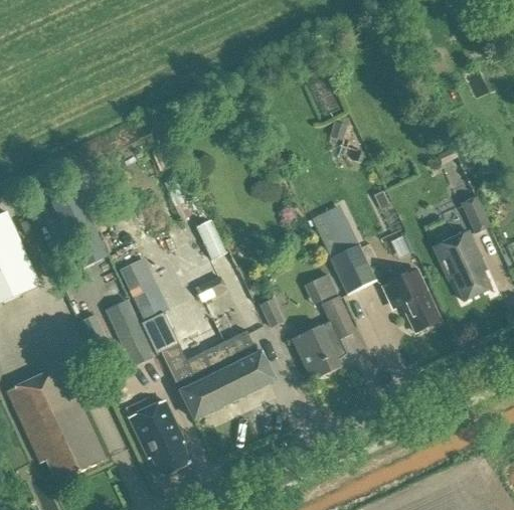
[(349,132),(350,118),(338,117),(336,131),(349,132)]
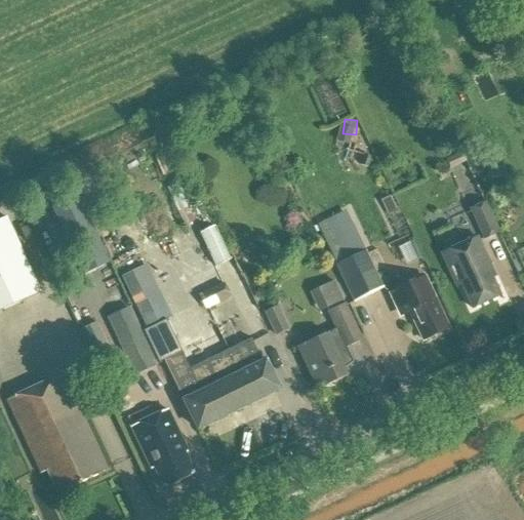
[(79,194),(54,205),(86,272),(110,261),(79,194)]
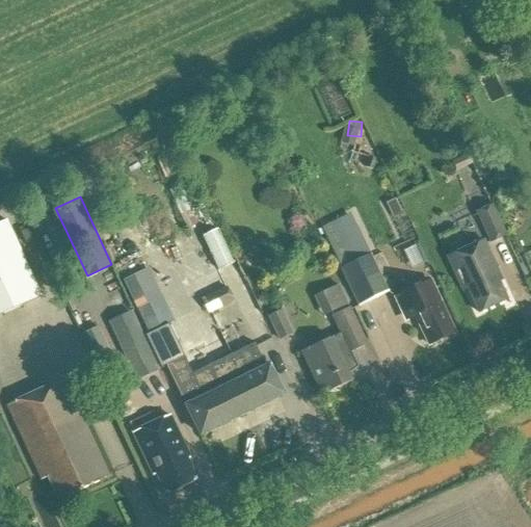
[(389,200),(394,212),(402,209),(397,196),(389,200)]
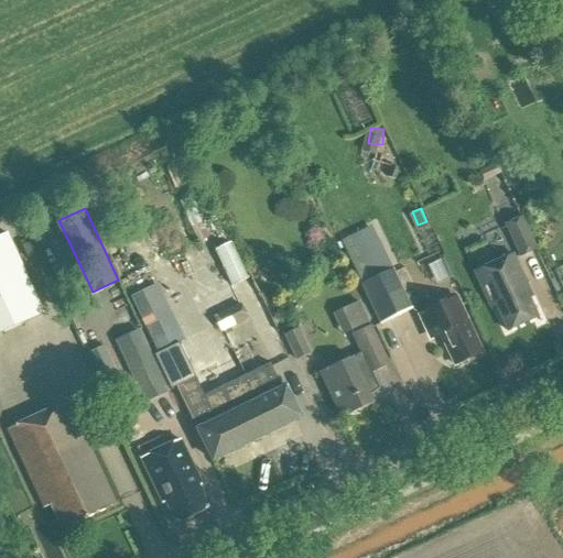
[(501,220),(517,251),(532,243),(517,211),(501,220)]
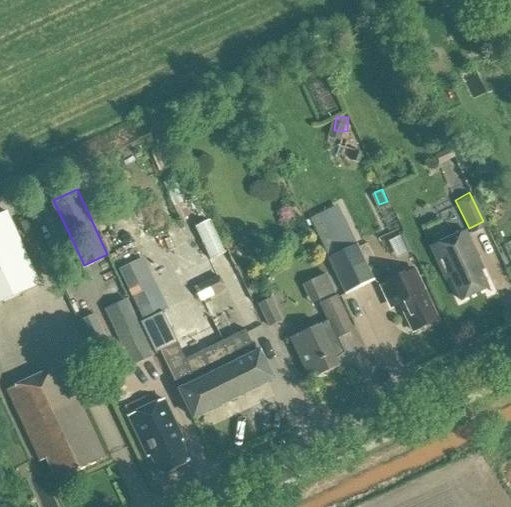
[(345,196),(317,206),(333,249),(361,239),(345,196)]
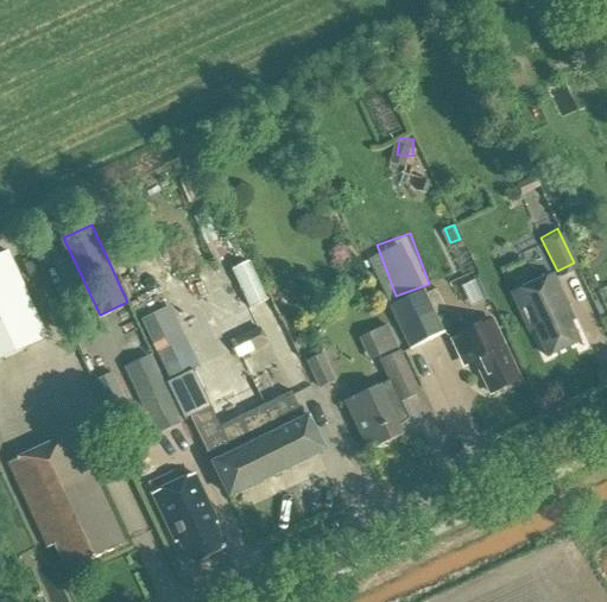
[(0,356),(48,335),(7,248),(0,251),(0,356)]
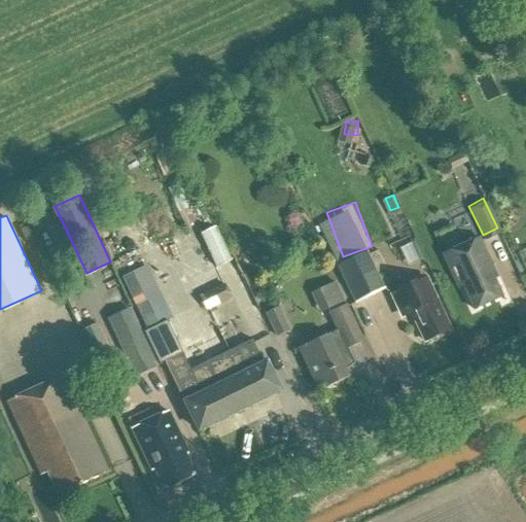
[(216,223),(202,231),(218,265),(233,258),(216,223)]
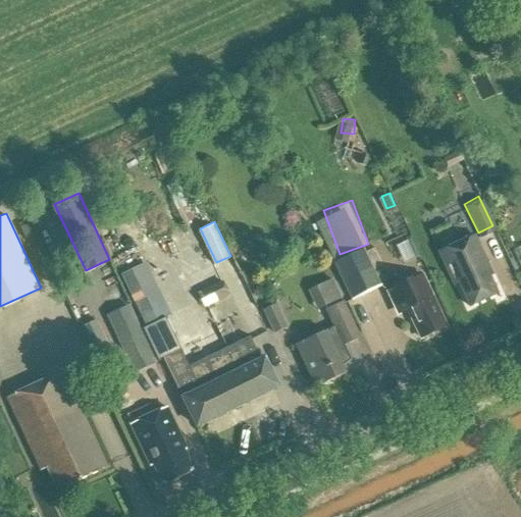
[(436,249),(453,281),(458,279),(469,302),(496,289),(486,271),(490,269),(471,231),(436,249)]
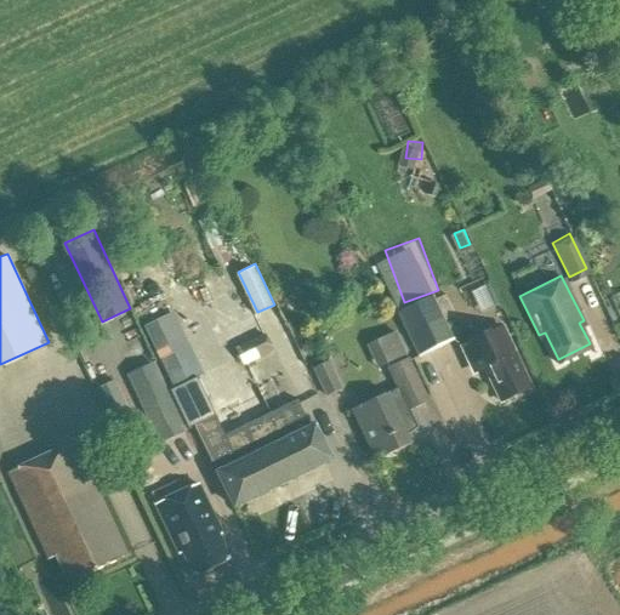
[(400,309),(422,352),(459,334),(436,291),(400,309)]
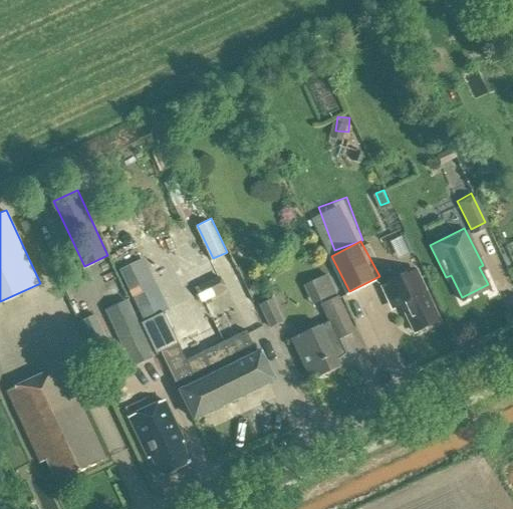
[(118,267),(145,319),(149,317),(157,314),(156,312),(145,289),(142,290),(129,262),(118,267)]
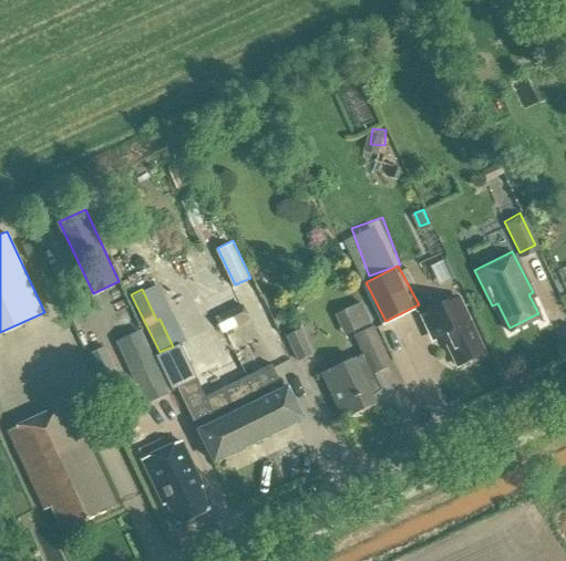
[(361,297),(335,309),(343,330),(370,318),(361,297)]
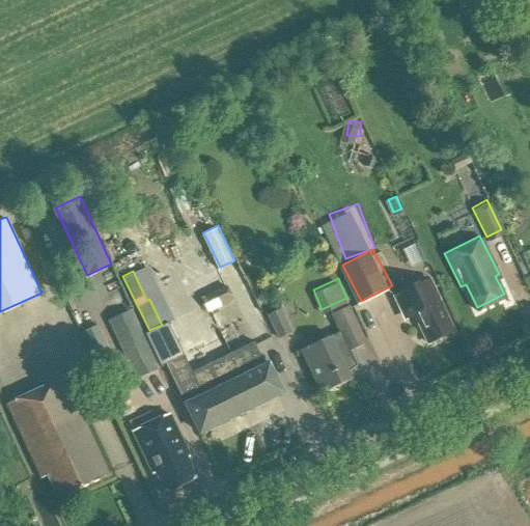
[(407,317),(416,313),(428,341),(454,330),(429,278),(395,294),(407,317)]
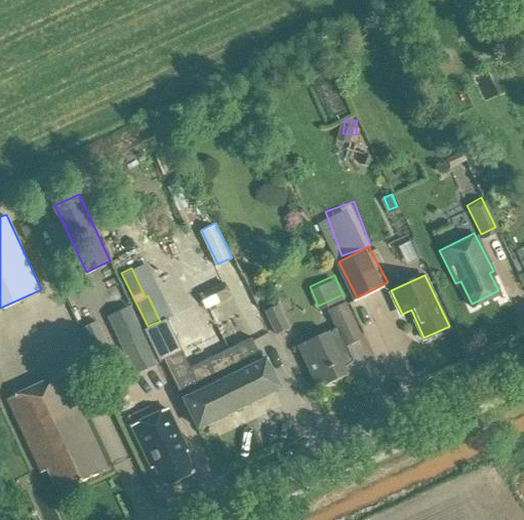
[(212,285),(220,301),(232,294),(224,280),(212,285)]
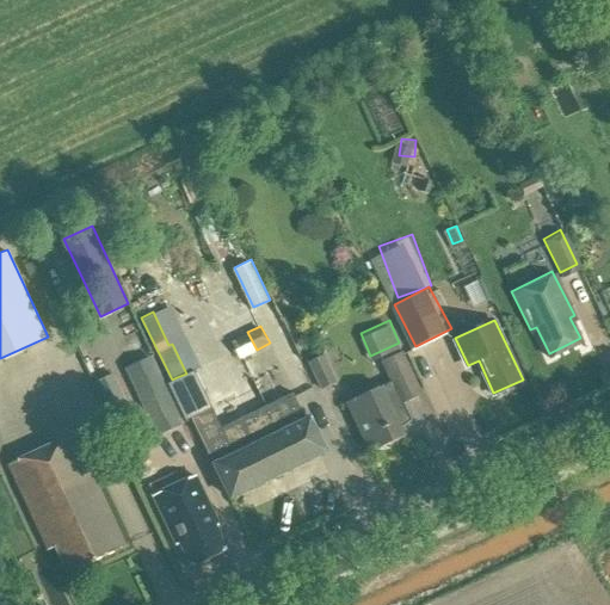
[(355,418),(370,451),(405,434),(400,425),(411,418),(402,401),(421,393),(402,351),(383,360),(393,380),(346,401),(355,418)]
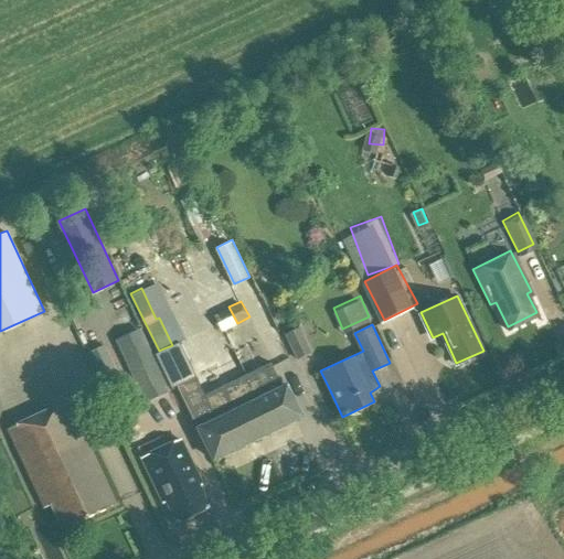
[(301,325),(287,333),(298,358),(314,352),(301,325)]
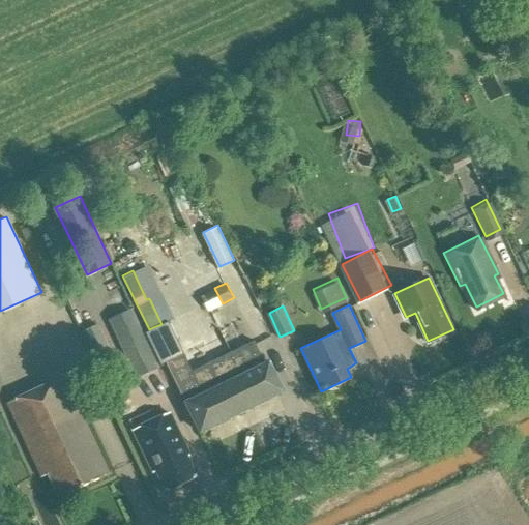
[(157,366),(129,308),(108,318),(136,376),(157,366)]
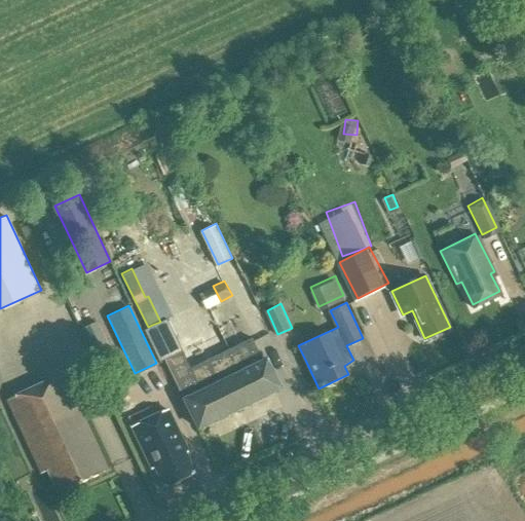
[(88,322),(99,346),(115,339),(105,314),(88,322)]
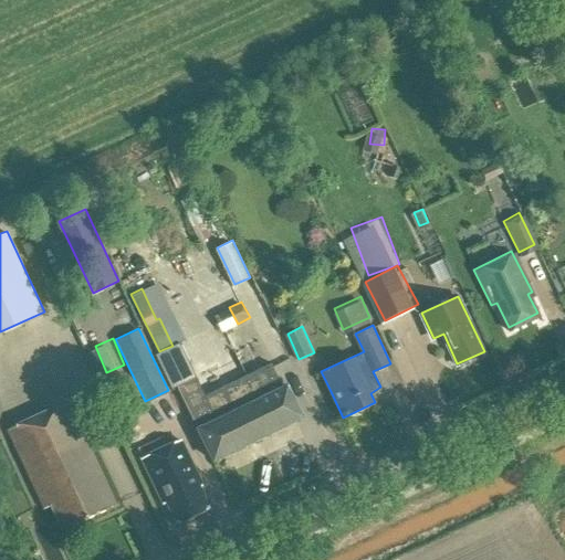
[(164,349),(159,351),(155,354),(171,388),(177,386),(195,377),(196,377),(180,341),(173,346),(164,349)]
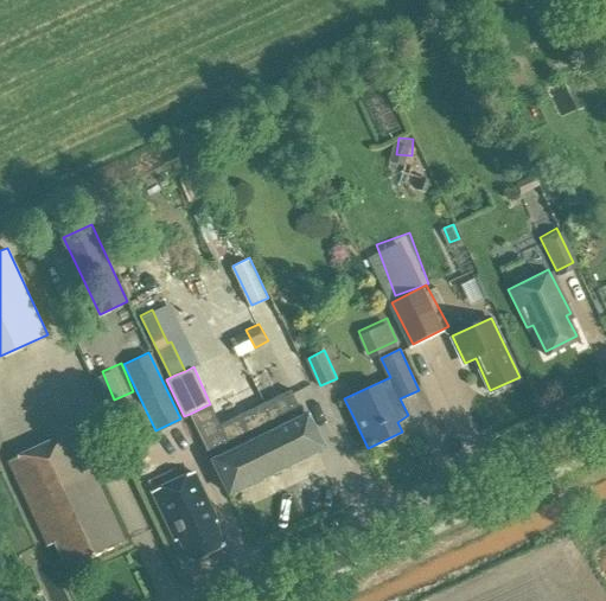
[(212,460),(229,493),(323,447),(301,402),(298,404),(291,389),(219,423),(210,404),(209,404),(190,414),(208,449),(211,447),(217,458),(212,460)]
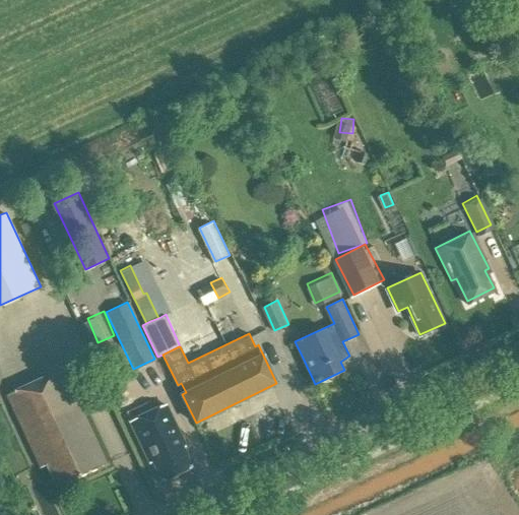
[(0,395),(0,404),(9,425),(19,420),(41,466),(47,463),(57,486),(107,463),(62,368),(0,395)]
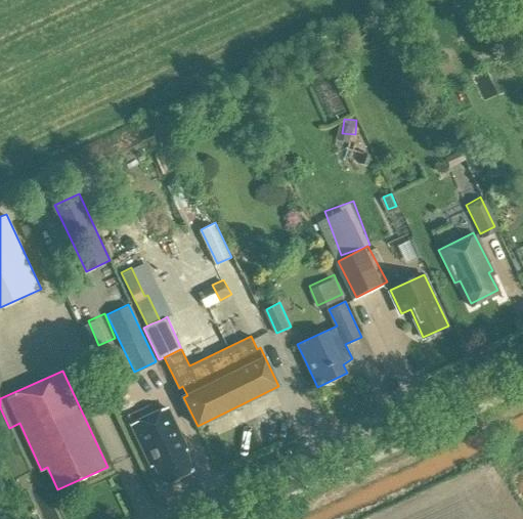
[(109,379),(114,391),(126,385),(121,373),(109,379)]
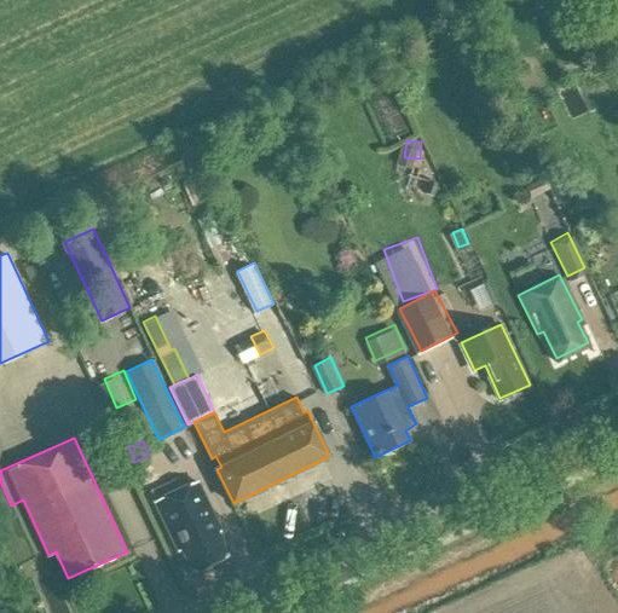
[(182,548),(194,571),(229,555),(218,531),(221,530),(198,480),(155,499),(178,549),(182,548)]
